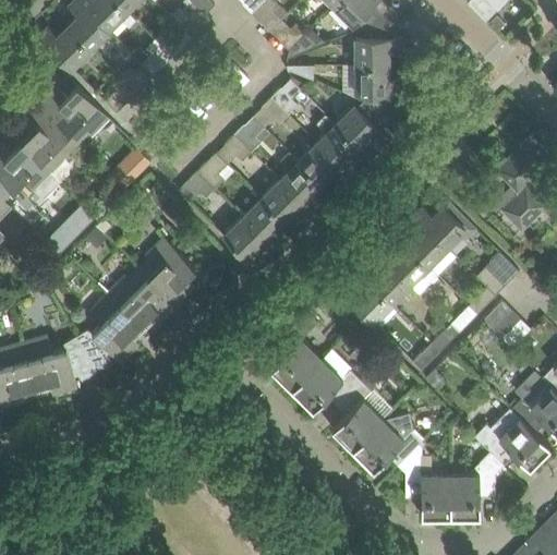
[(109,31),(108,29),(77,0),(75,0),(69,7),(77,16),(67,26),(89,49),(109,31)]
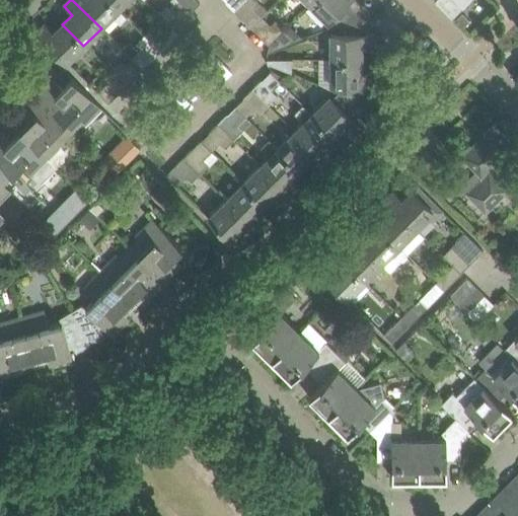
[(120,26),(128,18),(119,9),(118,10),(106,0),(72,0),(100,27),(111,17),(120,26)]
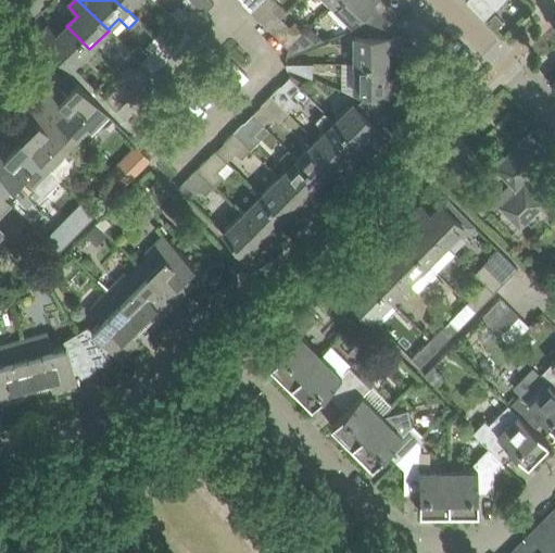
[(114,0),(126,11),(127,10),(137,0),(114,0)]
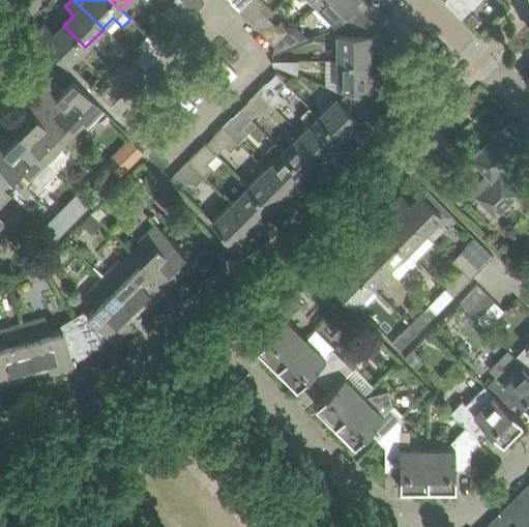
[(178,17),(170,26),(177,33),(185,25),(188,29),(199,19),(195,15),(179,0),(175,0),(173,2),(177,7),(173,11),(178,17)]
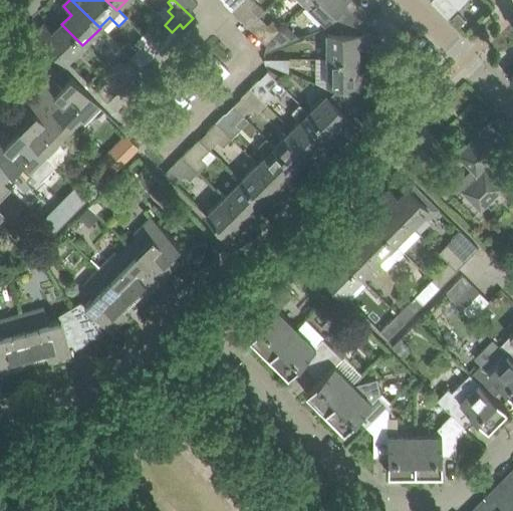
[(174,0),(189,14),(197,5),(192,0),(174,0)]
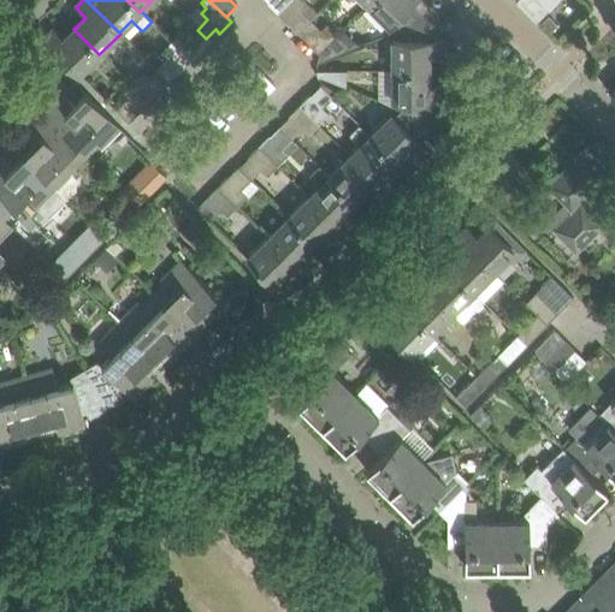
[(266,5),(277,16),(291,0),(270,0),(271,0),(266,5)]
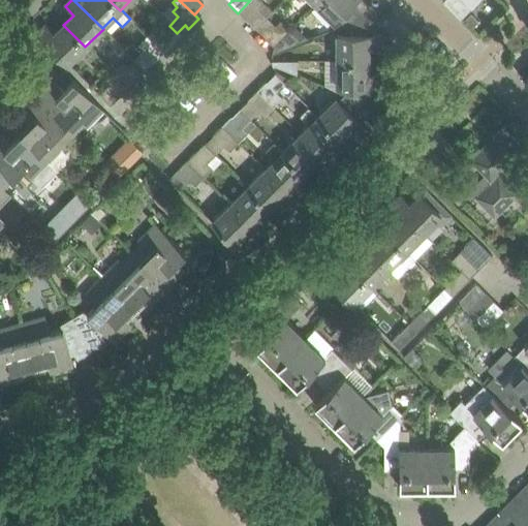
[(262,5),(257,0),(250,0),(238,13),(246,22),(250,19),(258,27),(266,20),(257,11),(262,5)]
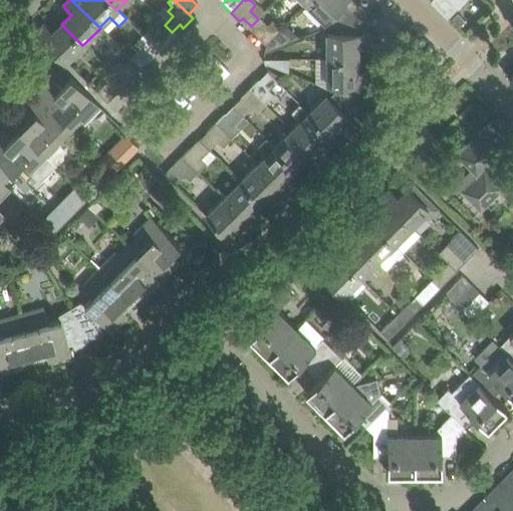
[(324,23),(328,18),(334,25),(363,13),(349,0),(311,0),(306,5),(324,23)]
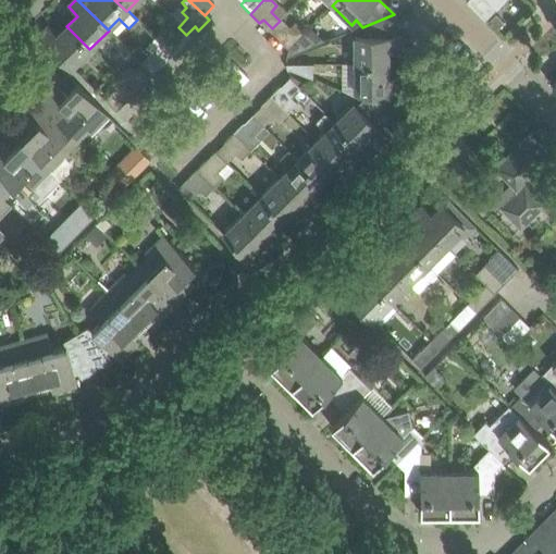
[(468,0),(466,3),(484,22),(505,0),(468,0)]
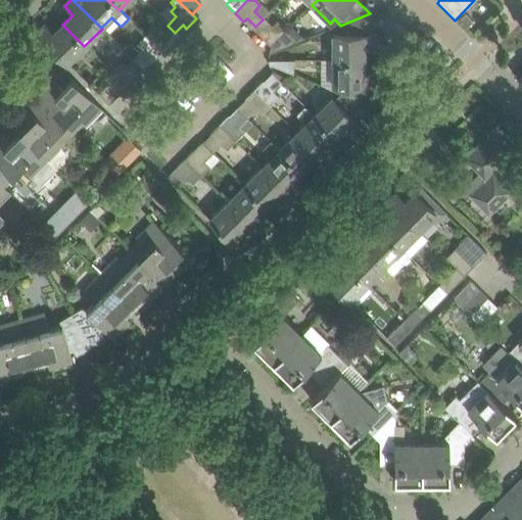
[(340,36),(333,36),(333,61),(364,61),(364,48),(375,48),(375,37),(370,36),(370,14),(370,13),(340,26),(340,36)]
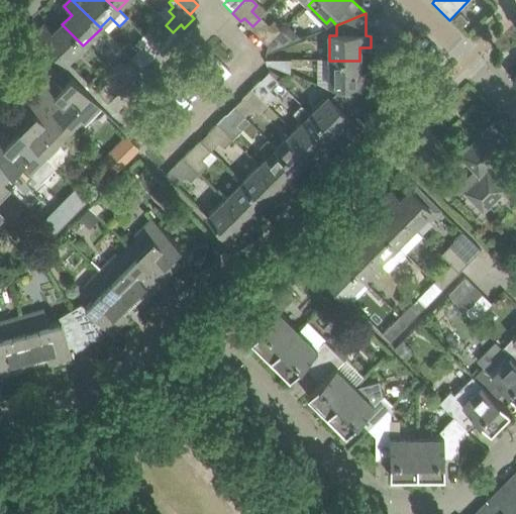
[(274,22),(268,27),(260,19),(252,26),(262,34),(258,38),(267,47),(281,32),(283,30),(274,22)]
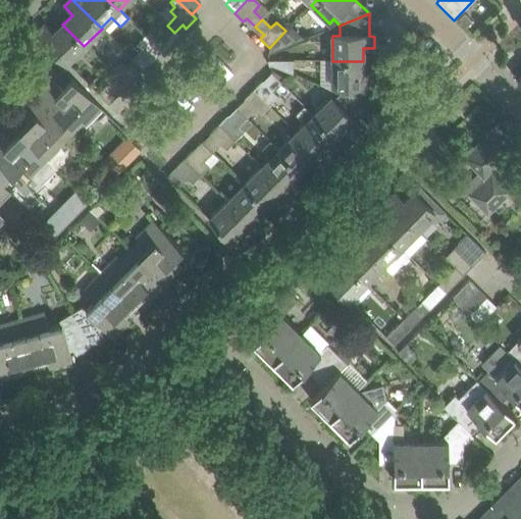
[(66,64),(84,46),(62,24),(53,35),(45,27),(37,34),(66,64)]
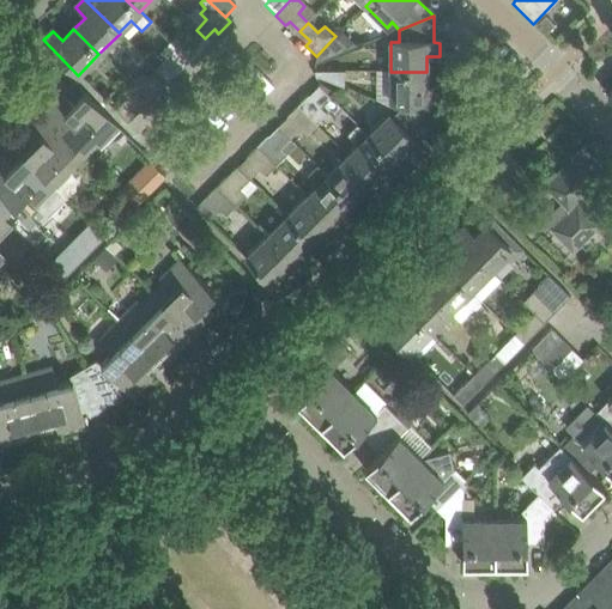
[(187,40),(185,37),(181,34),(170,44),(189,62),(200,52),(197,48),(205,38),(197,30),(187,40)]
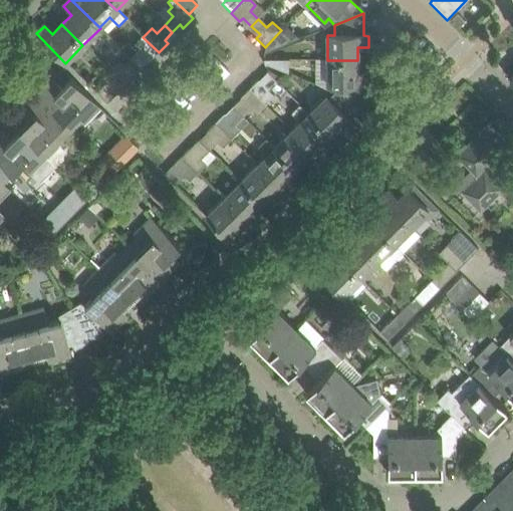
[(263,53),(263,55),(293,42),(281,30),(279,32),(265,47),(264,48),(264,50),(264,51),(263,53)]
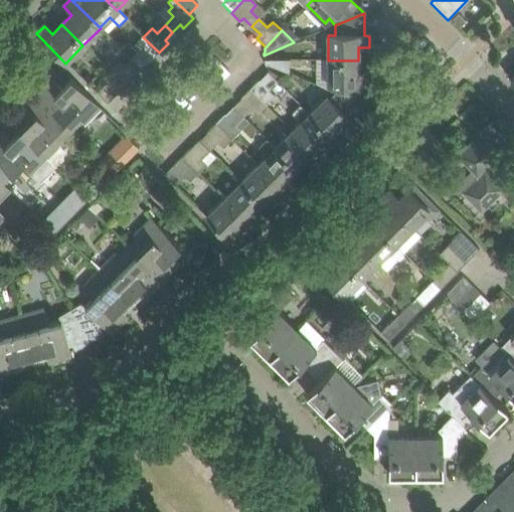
[(146,59),(149,62),(159,52),(143,37),(134,45),(137,48),(139,50),(131,59),(138,66),(146,59)]
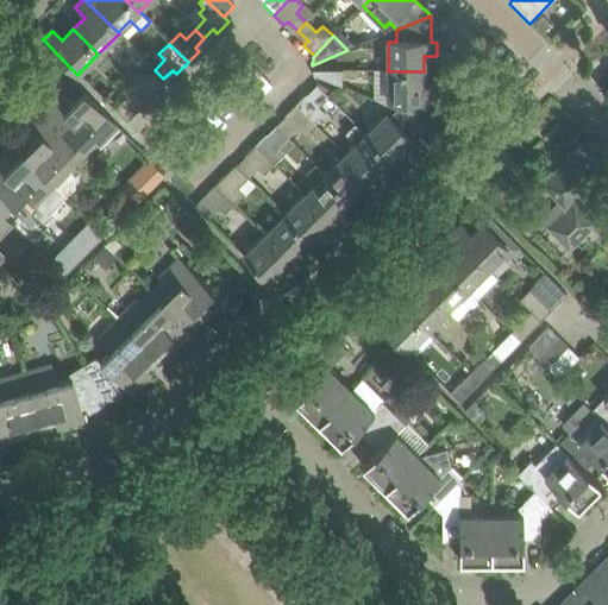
[(138,74),(129,83),(148,102),(158,92),(155,88),(163,79),(155,70),(145,80),(138,74)]
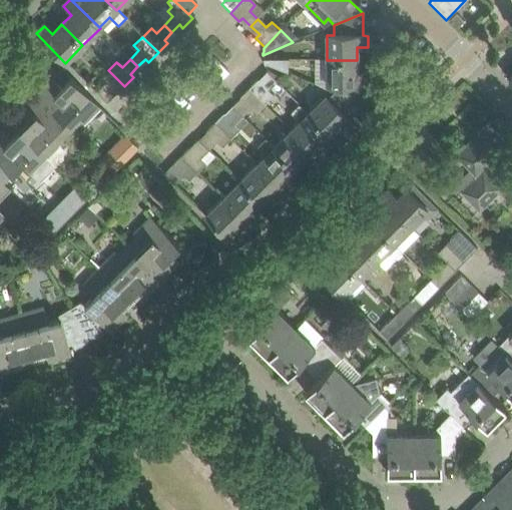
[(357,74),(357,60),(327,60),(327,85),(335,85),(335,92),(364,106),(364,85),(368,85),(368,74),(357,74)]
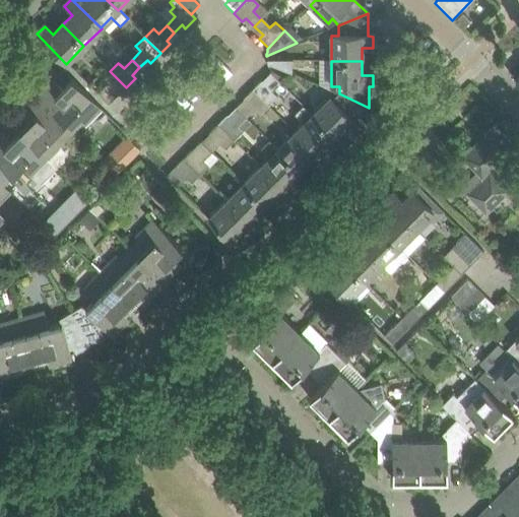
[(280,62),(266,62),(266,64),(267,66),(278,70),(280,65),(280,62)]
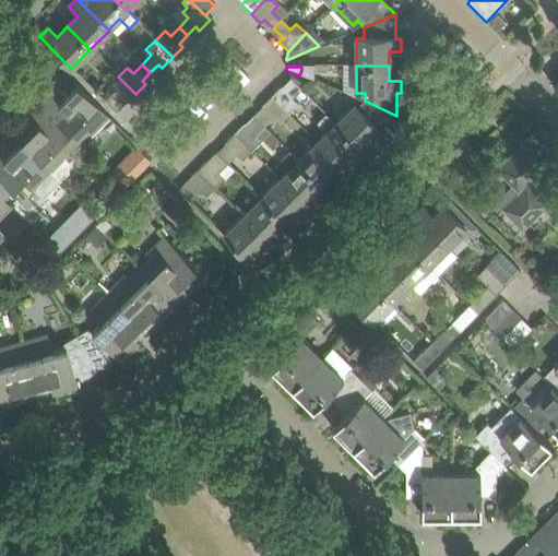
[(125,105),(135,94),(118,77),(107,86),(114,92),(104,102),(113,110),(121,102),(125,105)]
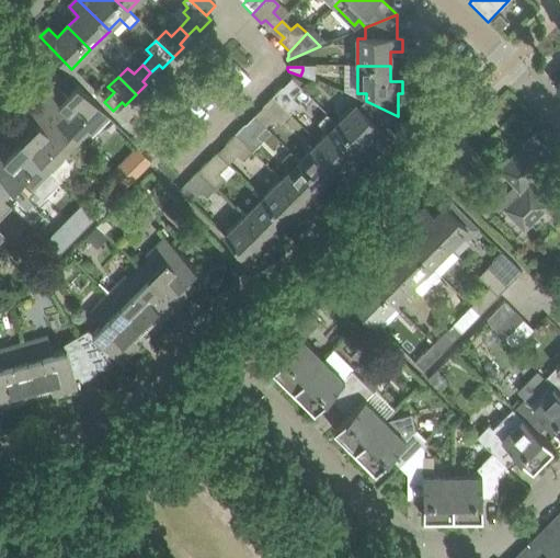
[(282,88),(272,98),(289,115),(298,105),(308,97),(290,79),(290,80),(294,83),(286,92),(282,88)]
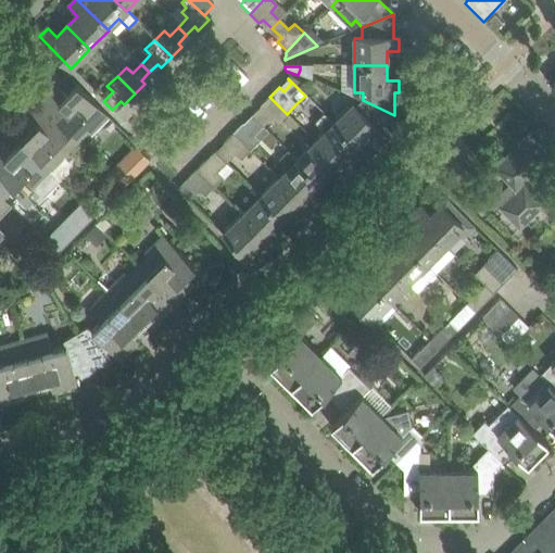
[(57,87),(39,105),(76,142),(86,133),(89,136),(108,117),(76,86),(66,96),(57,87)]
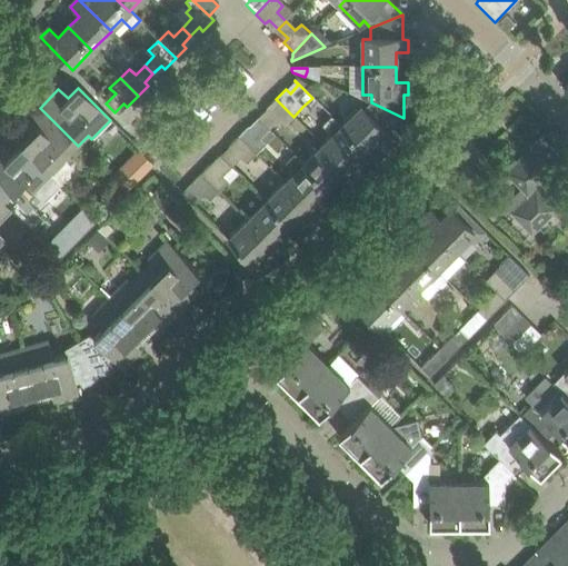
[(269,113),(261,122),(269,130),(279,121),(280,123),(284,127),(294,117),(276,99),(266,110),(269,113)]
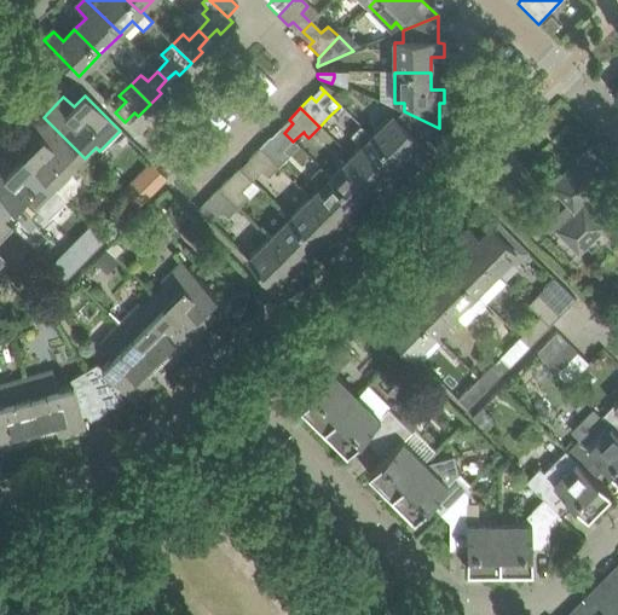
[(421,146),(439,128),(404,111),(394,120),(391,116),(370,137),(397,163),(408,152),(419,162),(427,152),(421,146)]
